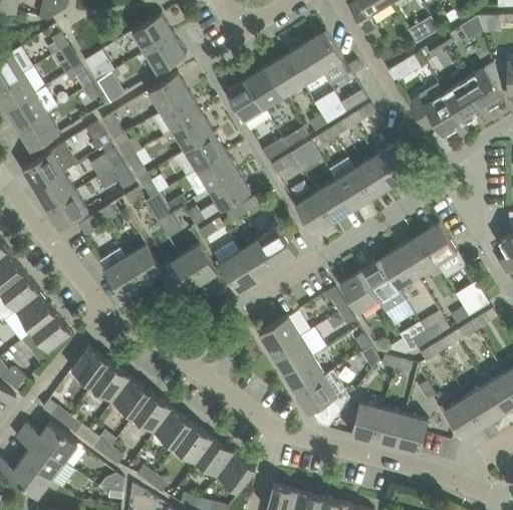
[(0,9),(16,13),(18,0),(0,0),(0,9)]
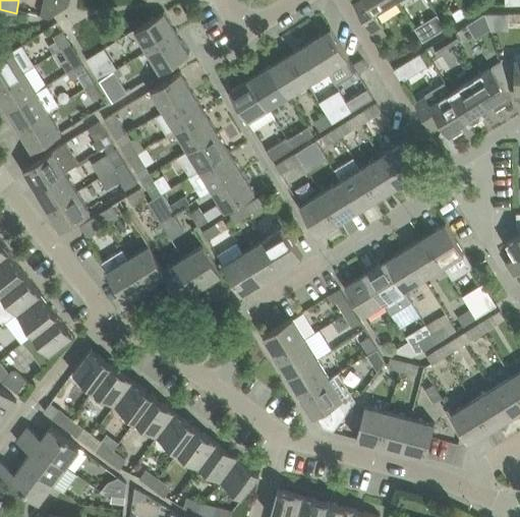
[(50,0),(48,10),(58,12),(60,0),(50,0)]
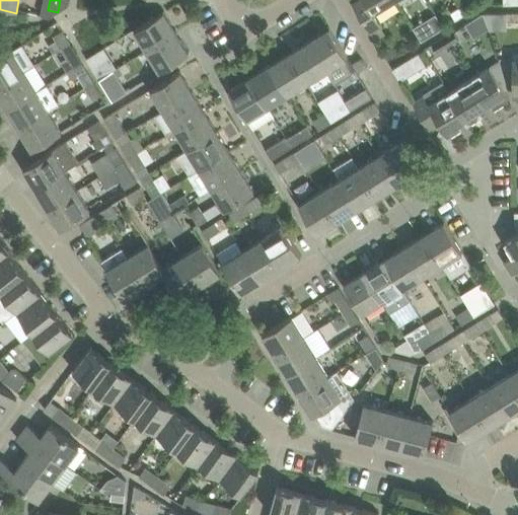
[(372,17),(394,3),(391,0),(361,0),(364,4),(354,10),(370,38),(381,30),(372,17)]
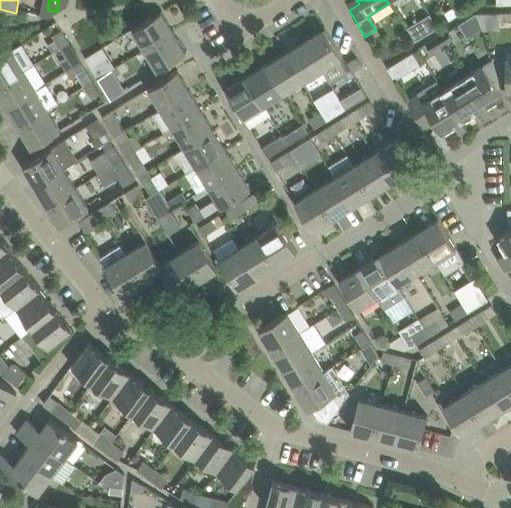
[(447,22),(460,15),(455,8),(443,15),(447,22)]
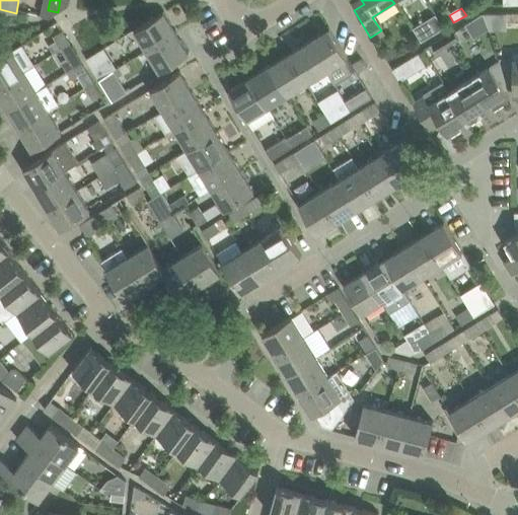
[(133,32),(145,54),(175,35),(162,14),(133,32)]
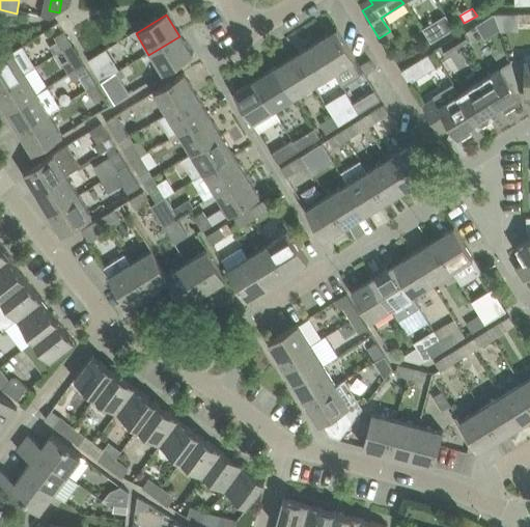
[(494,20),(476,31),(484,44),(499,35),(519,35),(518,20),(494,20)]
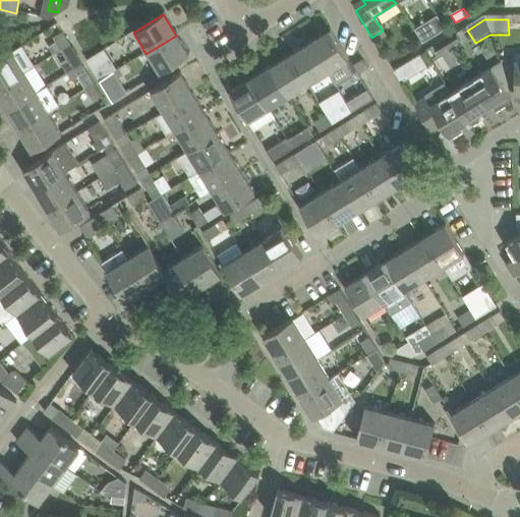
[(421,43),(432,37),(428,30),(417,36),(421,43)]
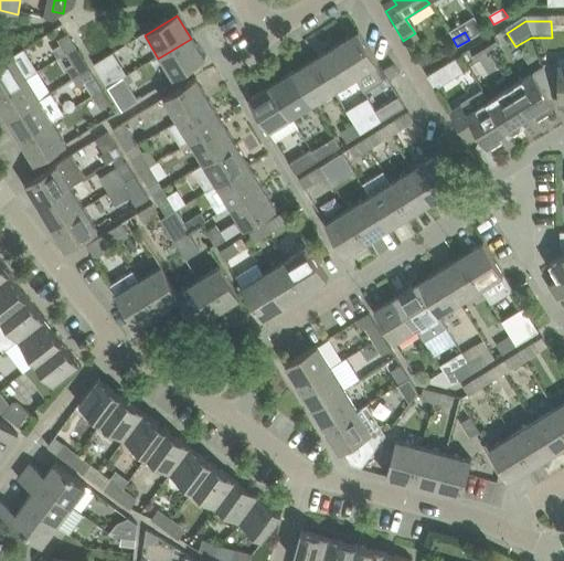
[(358,34),(334,49),(354,81),(378,66),(358,34)]
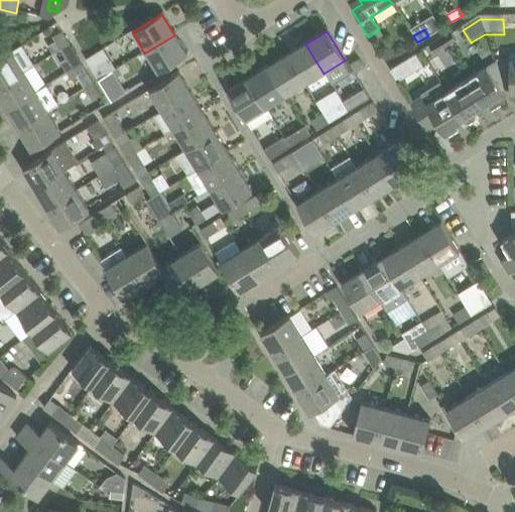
[(52,38),(60,51),(69,46),(60,33),(52,38)]
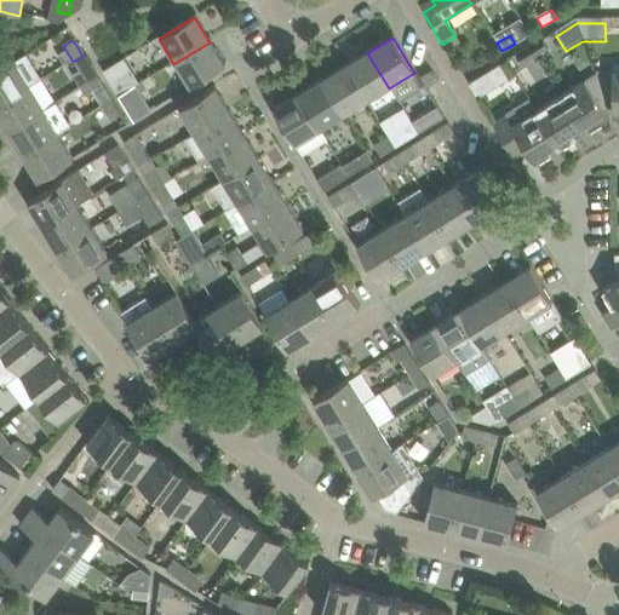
[(224,67),(210,42),(173,64),(189,88),(224,67)]
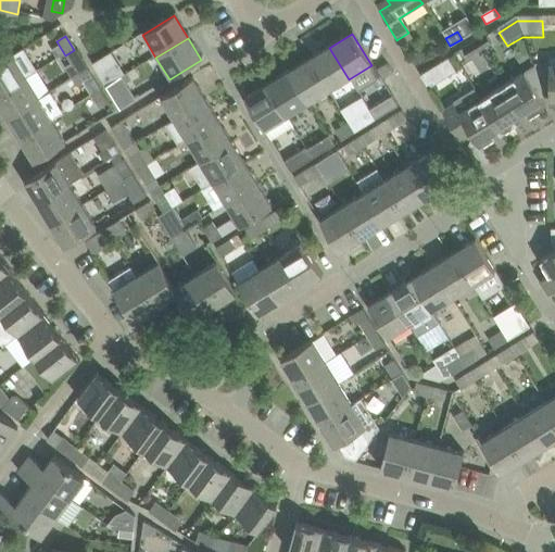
[(484,38),(474,46),(481,58),(492,50),(484,38)]
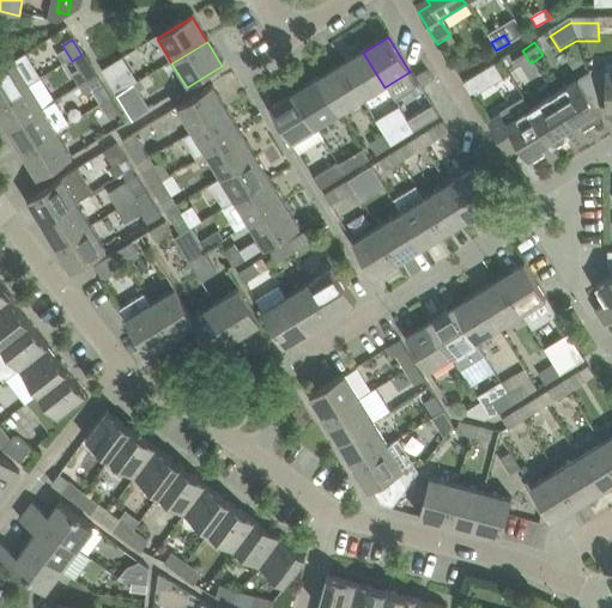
[(510,59),(519,71),(531,64),(522,50),(510,59)]
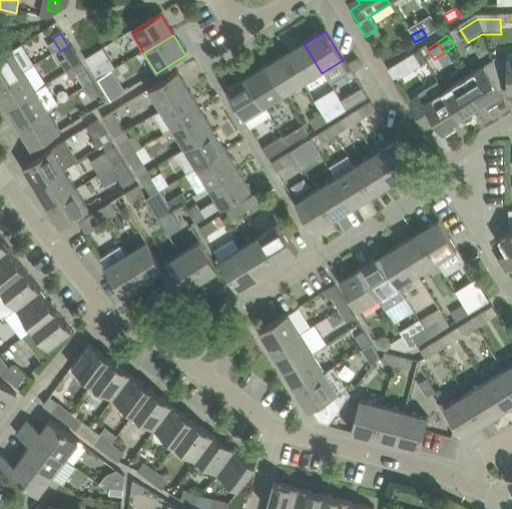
[(304,44),(285,55),(303,84),(322,73),(304,44)]
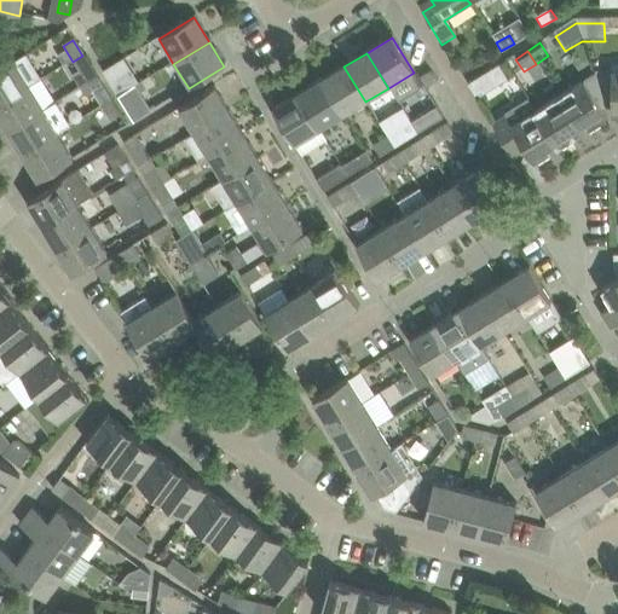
[(73,62),(87,85),(96,80),(92,70),(82,56),(73,62)]
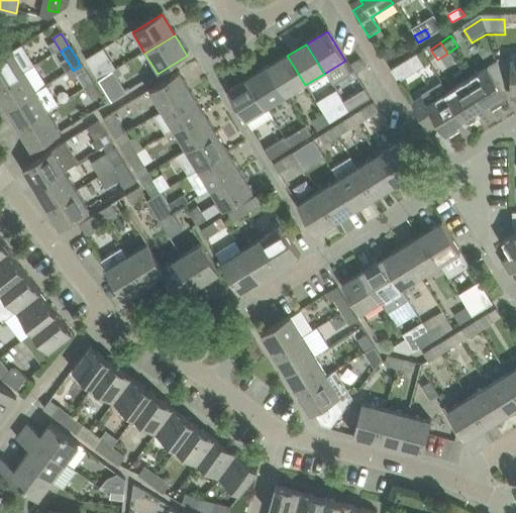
[(0,88),(23,74),(11,54),(0,60),(0,88)]
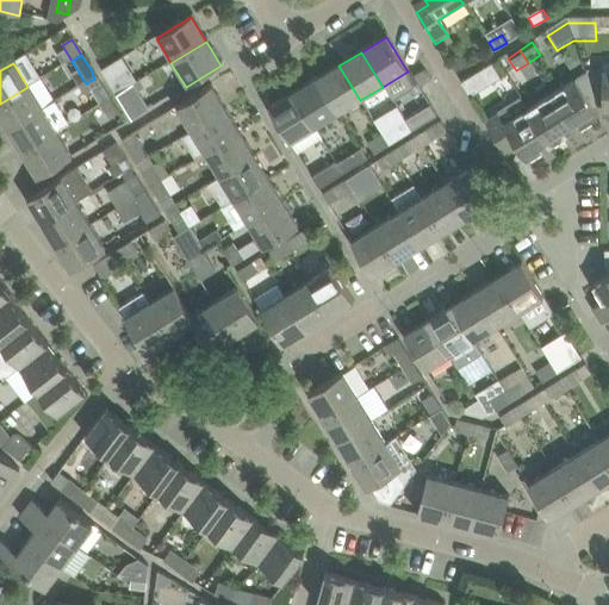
[(315,81),(336,114),(360,100),(339,66),(315,81)]
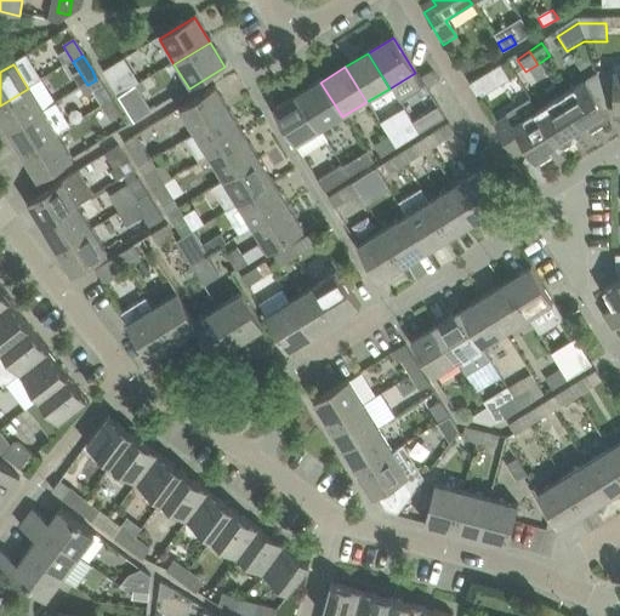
[(500,68),(468,87),(478,102),(508,83),(500,68)]
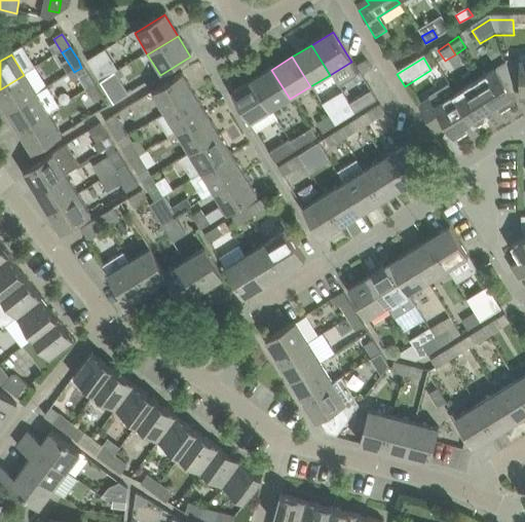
[(362,77),(371,72),(365,63),(357,68),(362,77)]
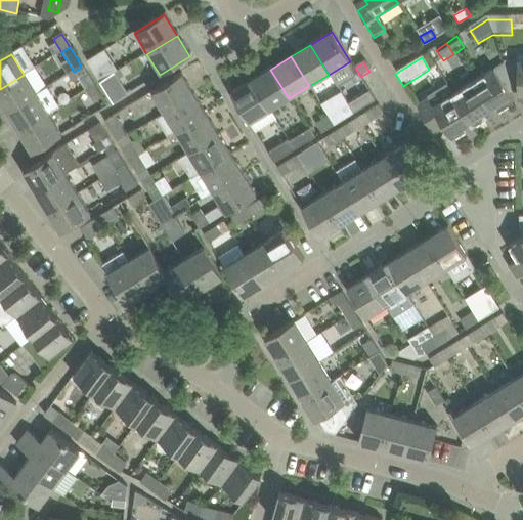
[(90,72),(98,84),(106,79),(98,66),(90,72)]
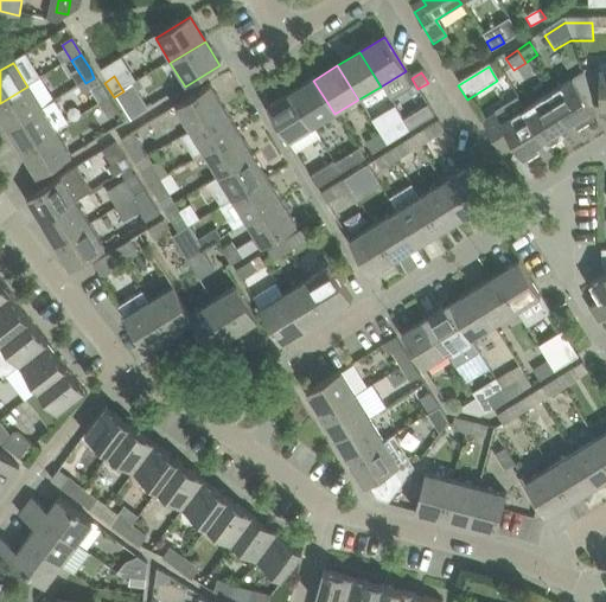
[(85,83),(100,107),(108,101),(99,87),(94,78),(85,83)]
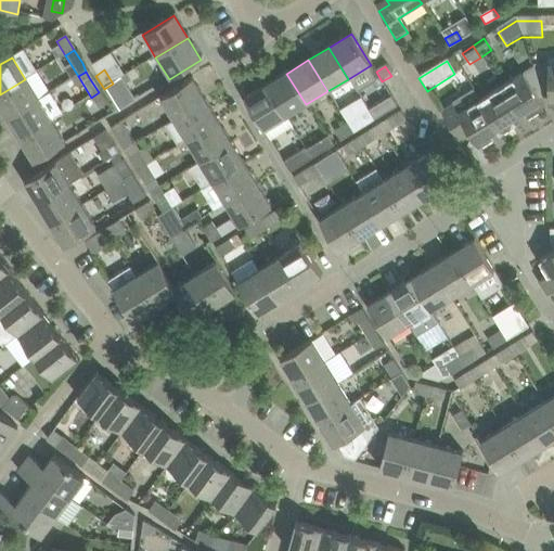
[(266,87),(284,118),(306,104),(286,74),(266,87)]
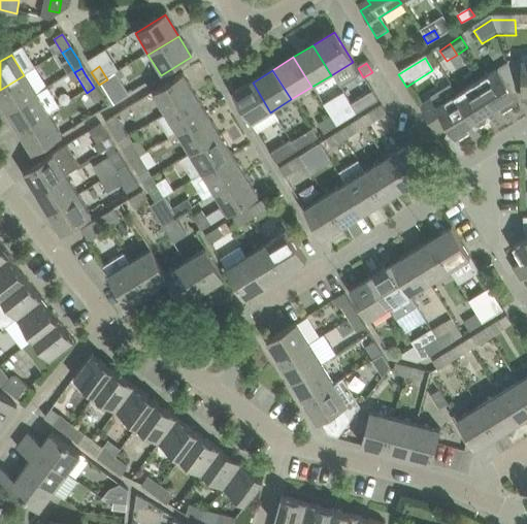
[(517,103),(497,71),(475,85),(501,124),(507,120),(502,111),(517,103)]
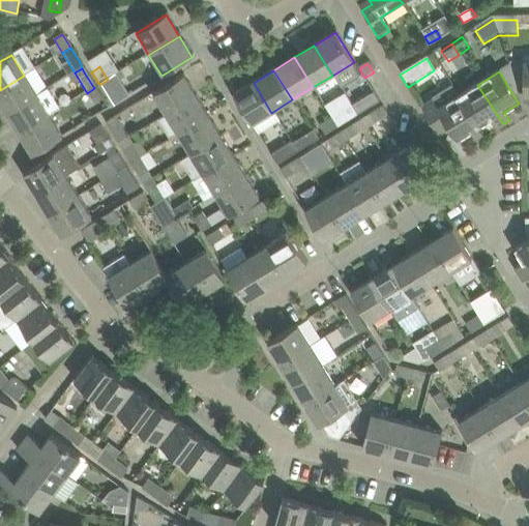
[(36,96),(24,76),(0,90),(0,104),(7,115),(36,96)]
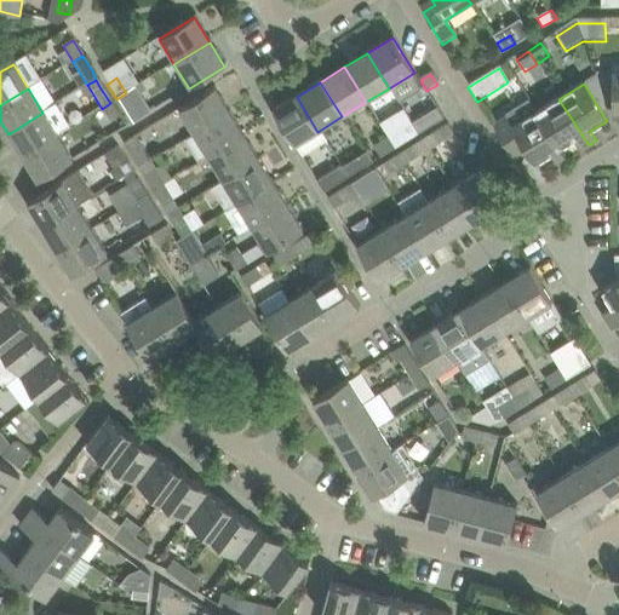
[(178,110),(193,134),(229,113),(215,88),(178,110)]
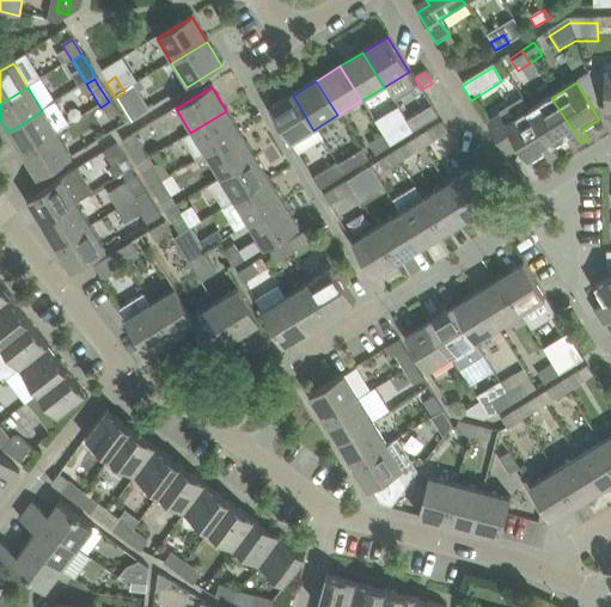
[(124,92),(115,98),(130,122),(147,111),(141,102),(134,105),(124,92)]
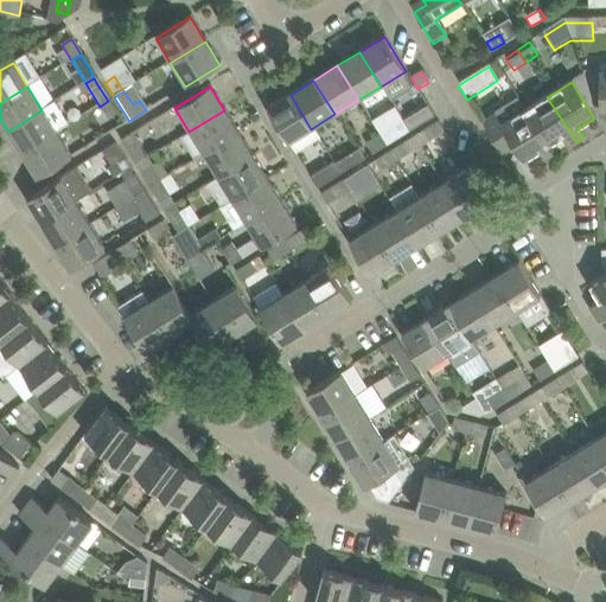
[(287,143),(311,129),(291,95),(267,109),(287,143)]
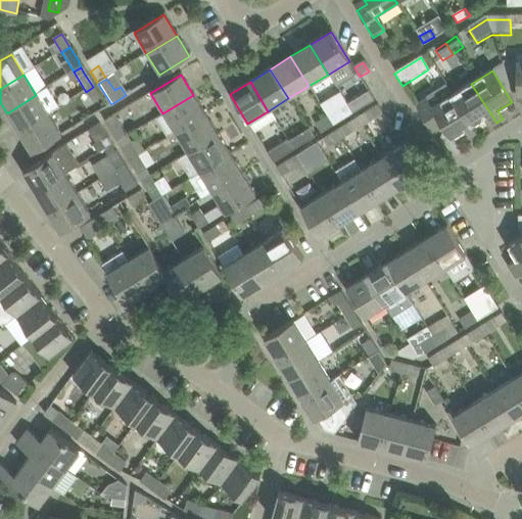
[(484,119),(489,128),(496,123),(471,84),(451,96),(470,128),(471,127),(484,119)]
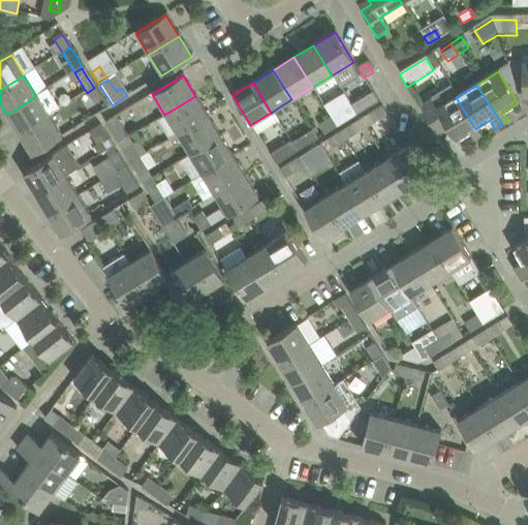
[(101,100),(94,88),(87,93),(94,105),(101,100)]
